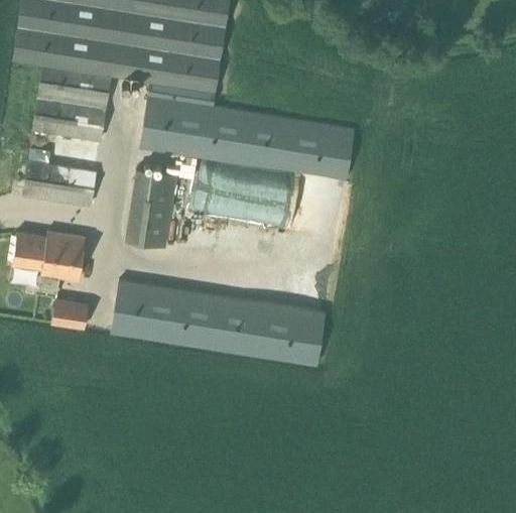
[(22,0),(13,61),(42,66),(31,132),(101,143),(111,81),(111,80),(111,77),(150,83),(148,97),(212,107),(228,0),(22,0)]
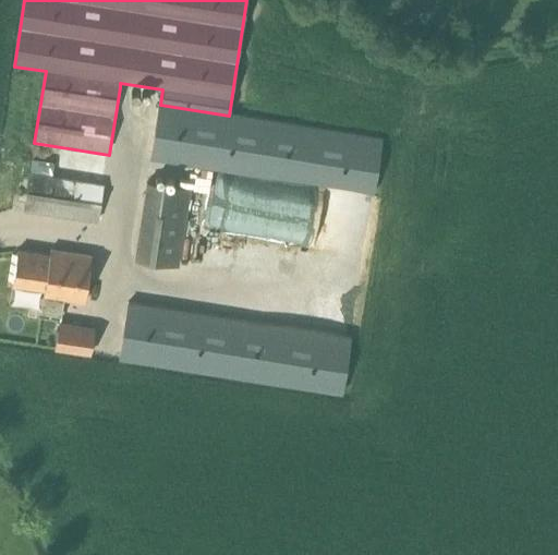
[(7,82),(22,85),(25,72),(9,69),(7,82)]
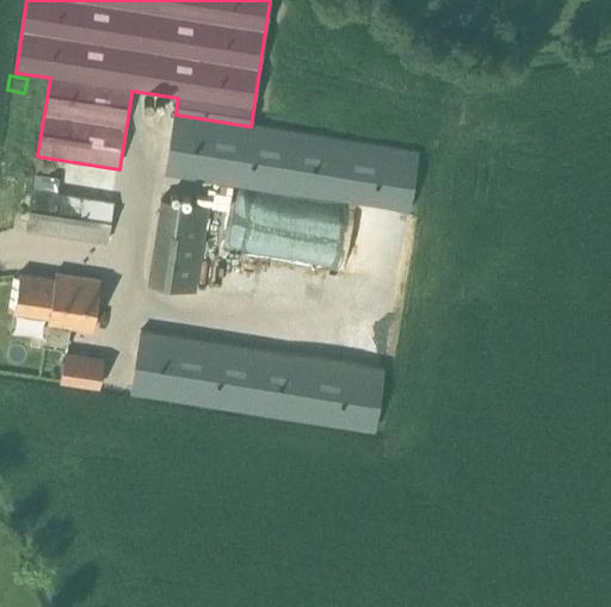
[(176,115),(166,175),(297,197),(408,214),(418,153),(301,134),(251,127),(176,115)]
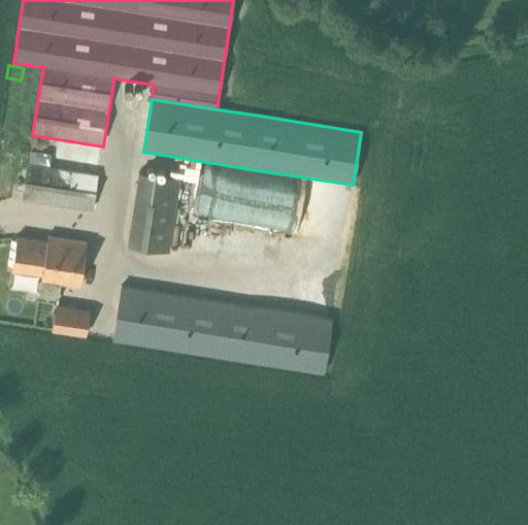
[(29,165),(22,202),(93,212),(99,176),(29,165)]
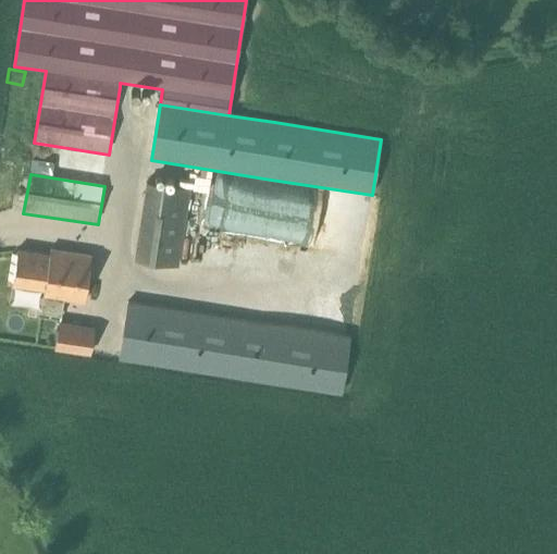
[(178,269),(190,191),(146,183),(134,261),(178,269)]
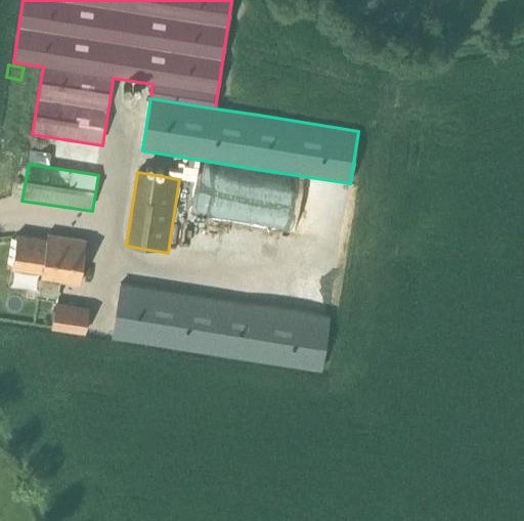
[(80,287),(86,241),(48,235),(47,242),(16,237),(11,269),(42,274),(38,296),(57,299),(60,285),(80,287)]
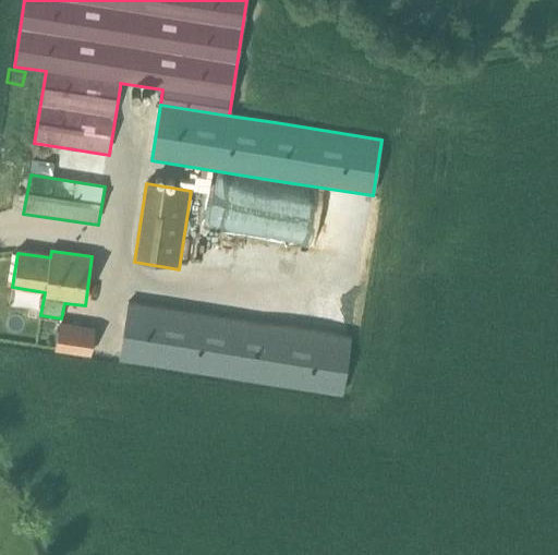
[(129,304),(120,361),(291,388),(342,396),(351,340),(249,324),(247,324),(129,304)]
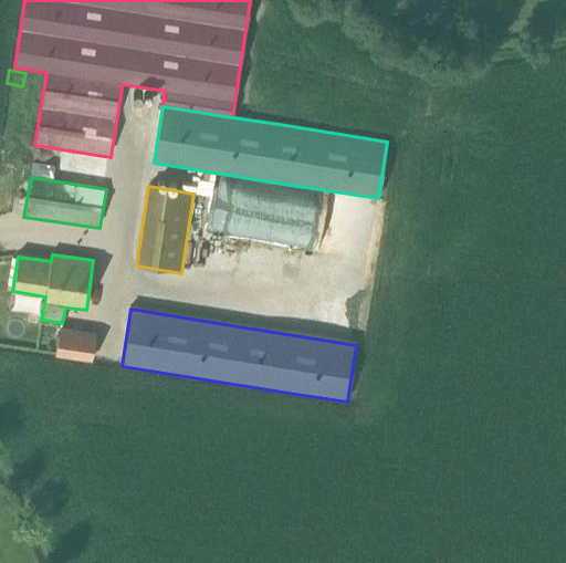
[(91,354),(92,335),(56,333),(54,352),(91,354)]
